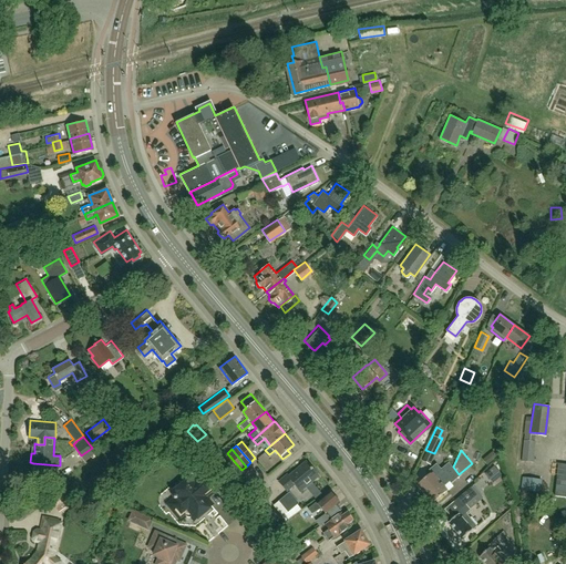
[(116,465),(106,452),(101,457),(111,470),(116,465)]
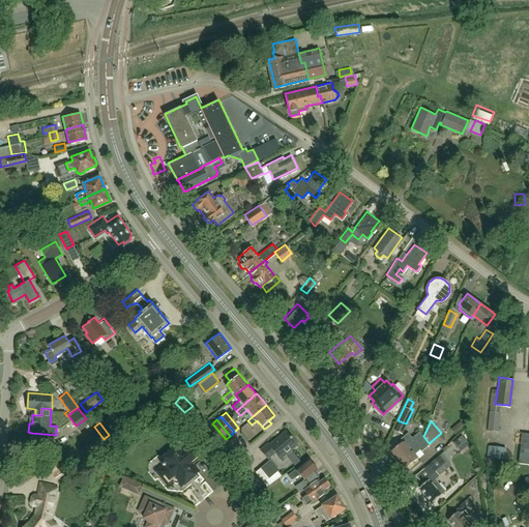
[(212,443),(219,437),(211,427),(204,433),(212,443)]
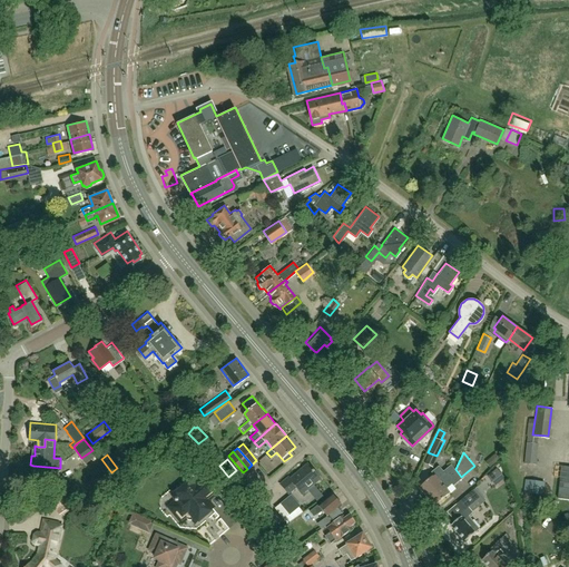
[(302,491),(320,477),(307,461),(290,476),(287,473),(280,480),(287,491),(295,485),(302,491)]
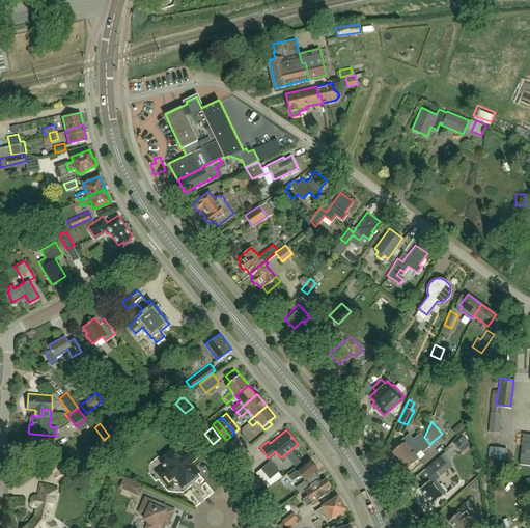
[(397,462),(424,438),(424,437),(419,432),(412,438),(408,433),(401,438),(403,441),(390,452),(397,462)]
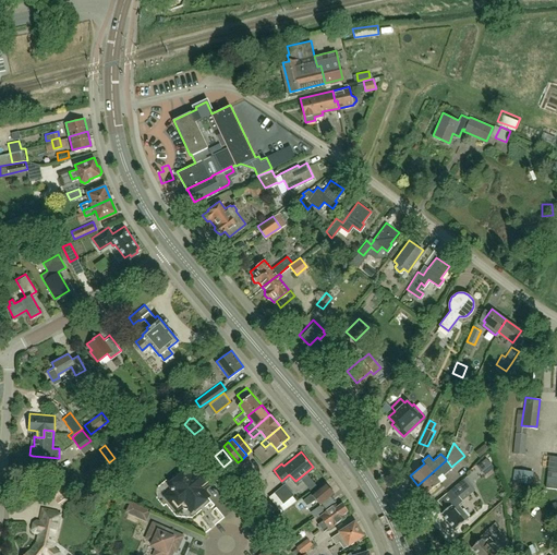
[(480,461),(486,469),(492,465),(484,456),(480,461)]
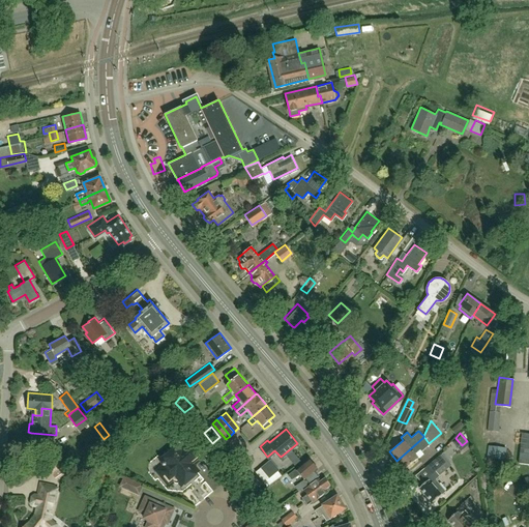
[(429,443),(423,437),(397,461),(404,469),(418,457),(414,452),(419,448),(420,450),(429,443)]
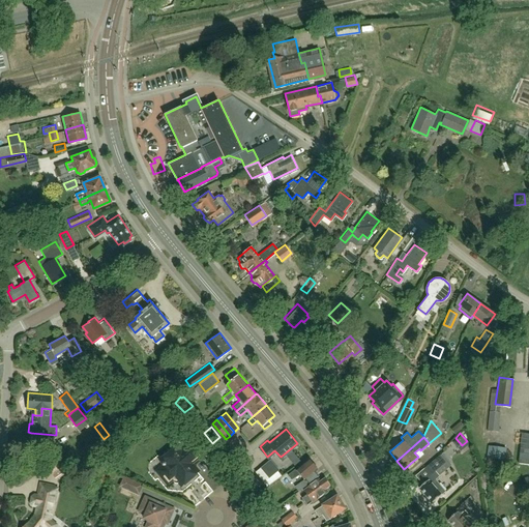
[(179,480),(182,484),(198,470),(193,464),(202,456),(188,439),(180,446),(182,448),(181,449),(178,447),(164,460),(166,464),(160,468),(160,472),(167,480),(172,480),(173,480),(179,481),(179,480)]
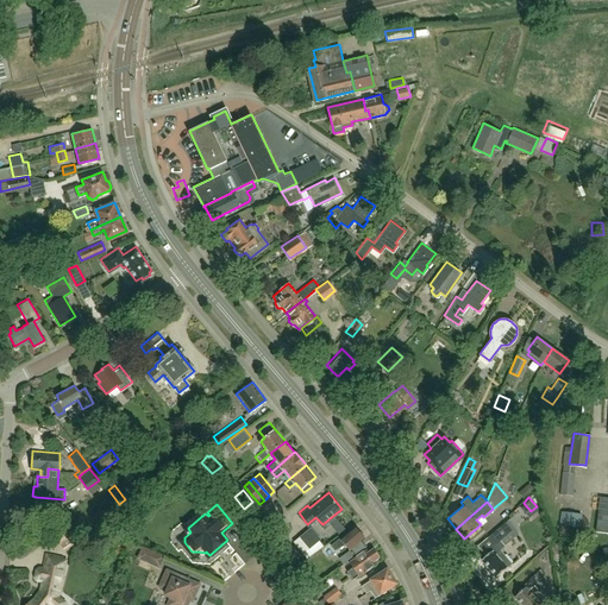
[(76,539),(68,525),(64,521),(51,529),(55,534),(63,547),(76,539)]
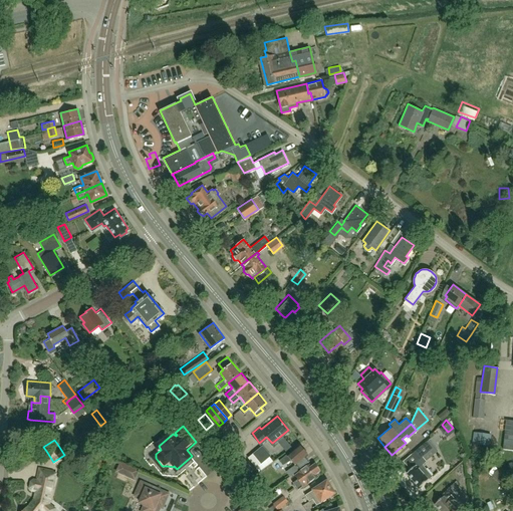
[(413,466),(406,472),(418,486),(428,478),(431,475),(421,463),(425,460),(421,456),(432,447),(426,440),(411,453),(416,460),(411,464),(413,466)]
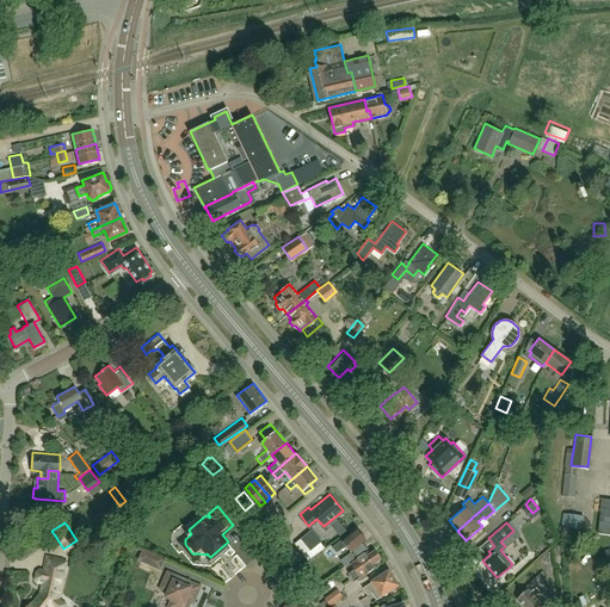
[(300,537),(309,549),(321,539),(312,527),(300,537)]
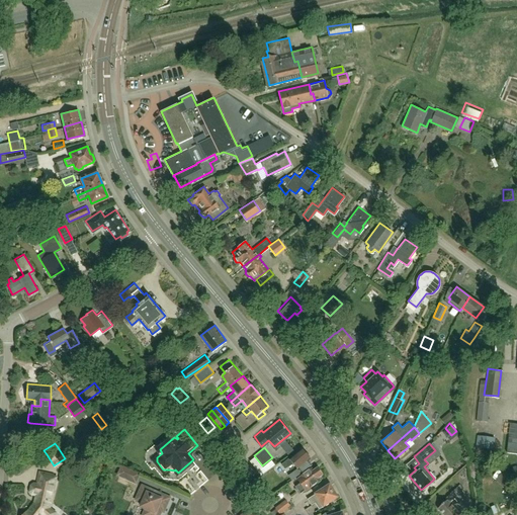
[(311,463),(307,459),(310,457),(309,456),(309,454),(308,452),(306,452),(302,448),(289,457),(288,456),(281,462),(284,466),(292,461),(296,467),(288,474),(291,479),(311,463)]
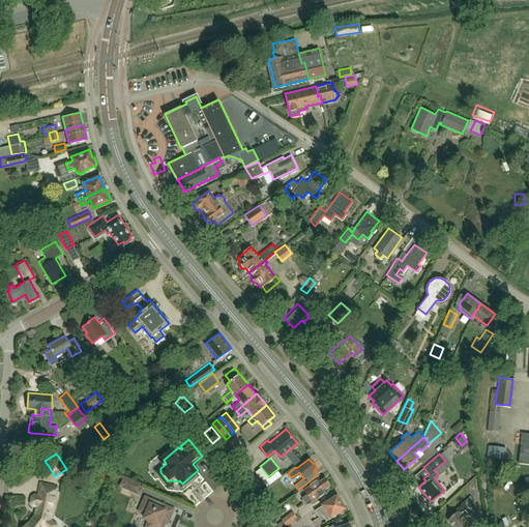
[(118,485),(138,493),(143,482),(123,474),(118,485)]
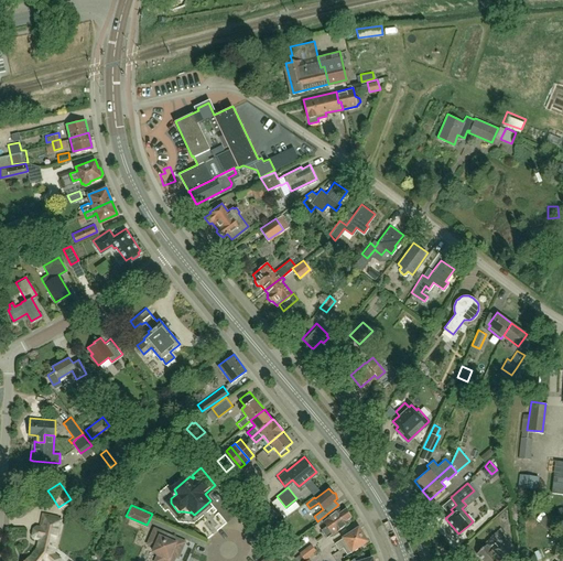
[(337,513),(335,510),(323,519),(326,524),(322,527),(326,533),(331,531),(332,532),(338,528),(348,520),(346,518),(350,515),(345,507),(337,513)]
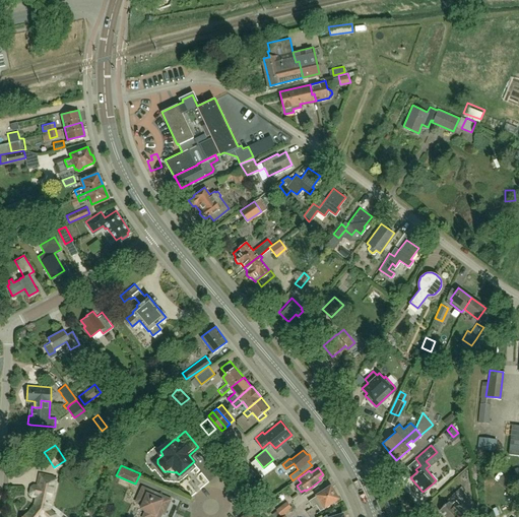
[(47,505),(52,481),(53,475),(38,471),(36,478),(35,483),(34,486),(31,486),(29,488),(30,491),(33,492),(31,494),(37,495),(36,503),(23,516),(37,516),(40,514),(43,516),(53,516),(55,516),(54,513),(46,506),(47,505)]
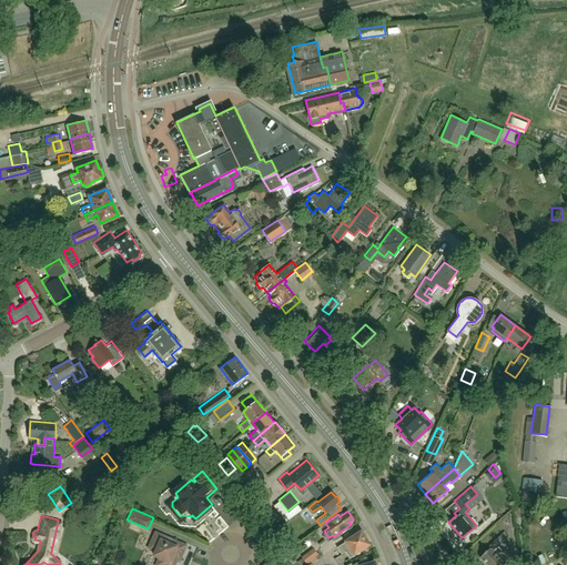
[(560,524),(550,516),(543,525),(554,534),(560,524)]
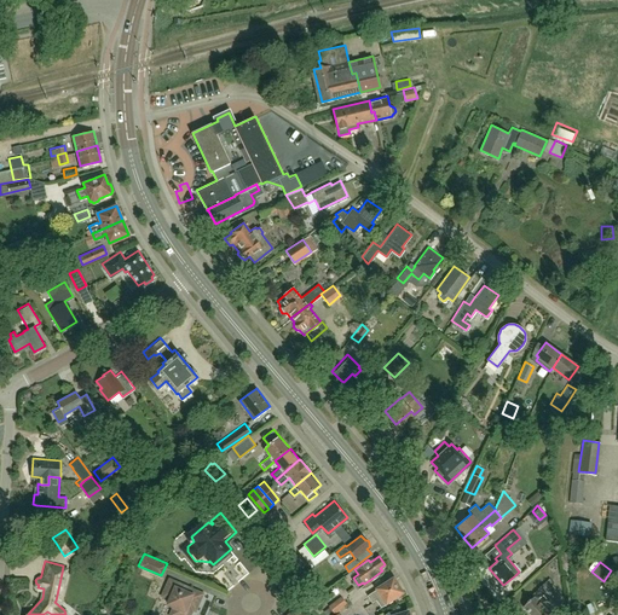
[(313,579),(305,569),(300,574),(307,585),(313,579)]
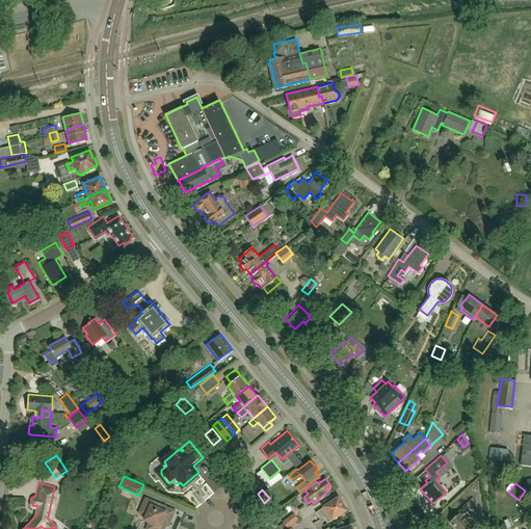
[(319,508),(316,510),(320,517),(323,514),(327,521),(335,517),(337,516),(337,514),(341,512),(342,512),(343,510),(346,508),(345,507),(345,505),(344,503),(342,502),(338,496),(319,508)]
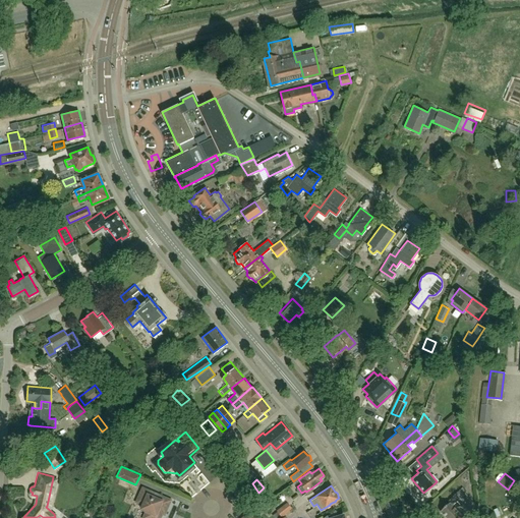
[(164,512),(170,499),(142,486),(137,500),(145,503),(142,508),(147,509),(143,517),(147,517),(158,517),(162,511),(164,512)]
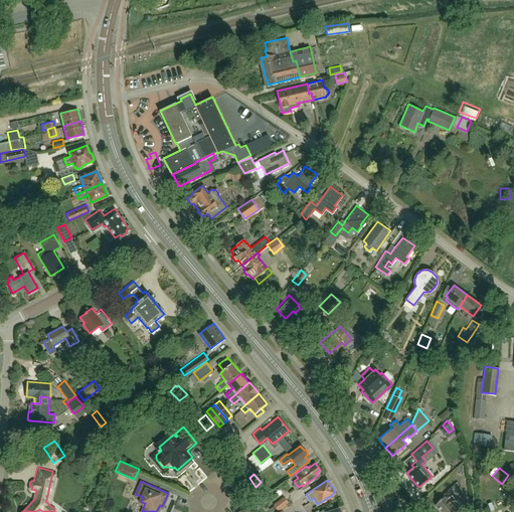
[(442,511),(454,511),(457,510),(446,498),(451,494),(447,490),(440,496),(442,498),(435,504),(442,511)]
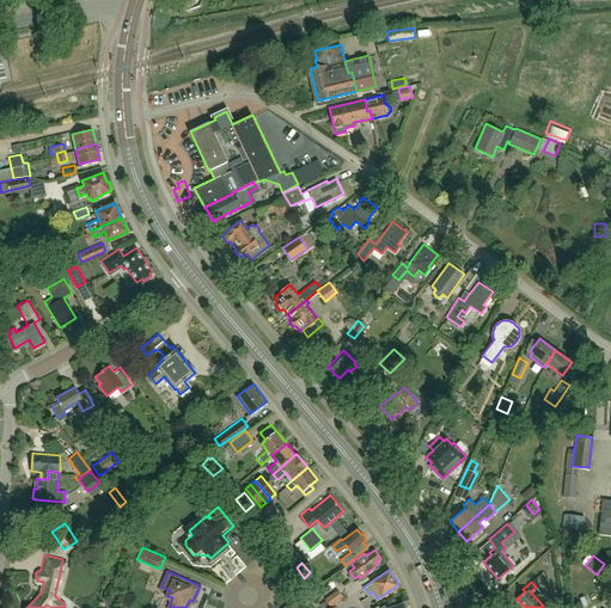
[(322,607),(325,607),(330,606),(343,596),(336,588),(324,597),(325,599),(319,603),(322,607)]
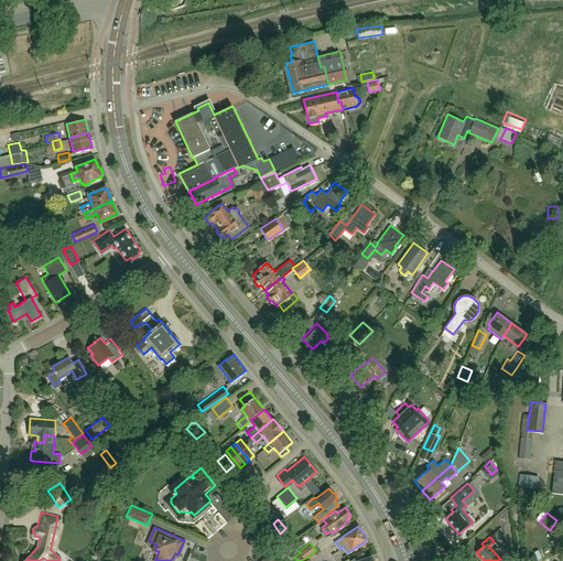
[(372,560),(371,557),(365,559),(363,551),(348,560),(372,560)]
